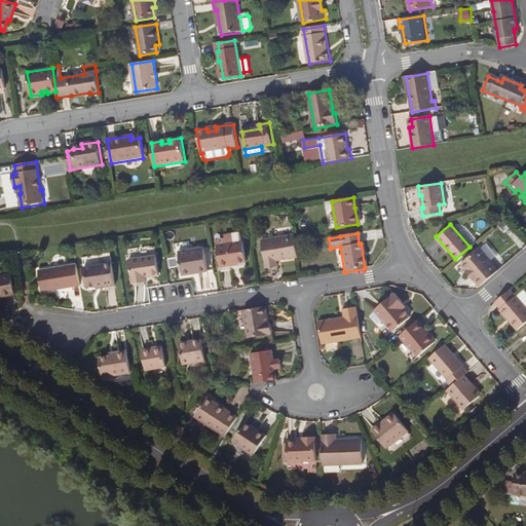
[(297,257),(295,243),(293,235),(260,240),(265,269),(276,267),(274,260),(297,257)]
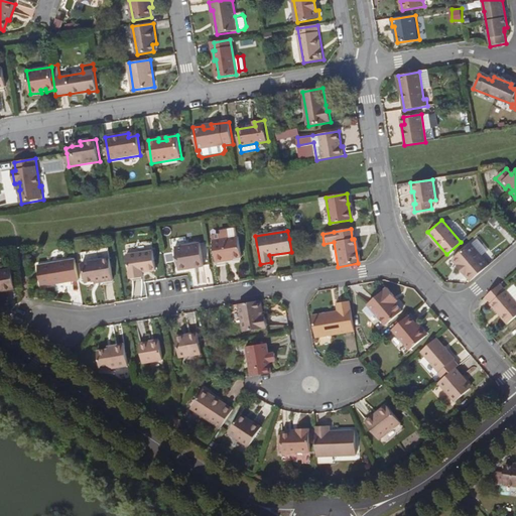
[(223,260),(240,258),(237,237),(212,241),(215,264),(224,262),(223,260)]
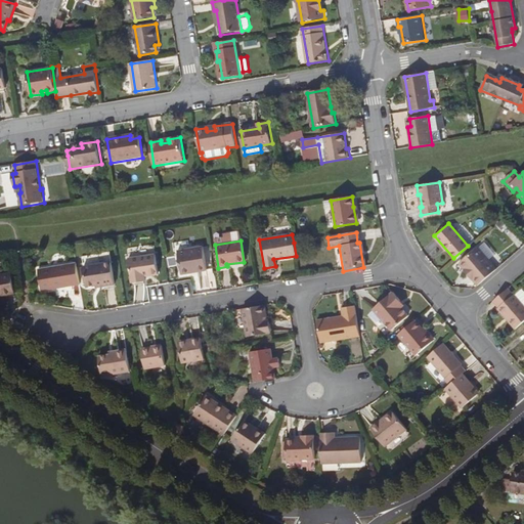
[(195,270),(197,272),(206,270),(202,248),(177,251),(180,274),(190,272),(190,270),(195,270)]
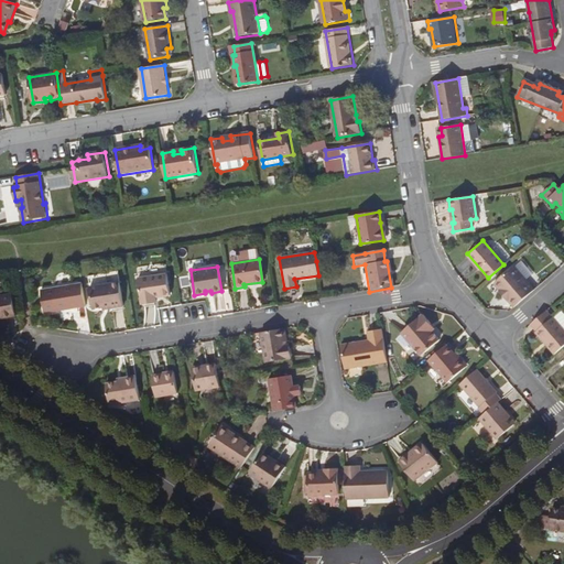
[(513,308),(533,292),(512,268),(492,285),(499,292),(500,291),(509,301),(507,302),(513,308)]
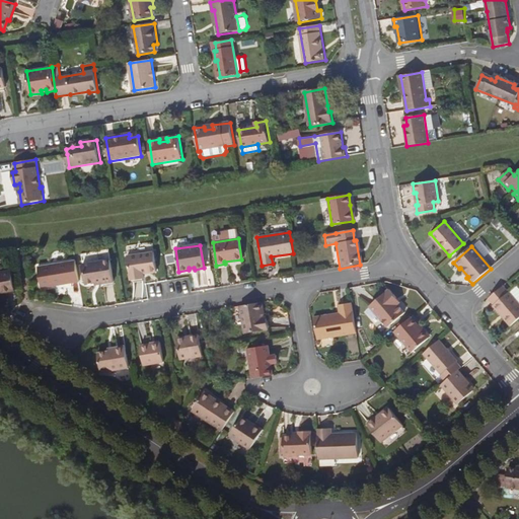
[(155,272),(152,252),(126,257),(129,281),(143,279),(142,274),(155,272)]
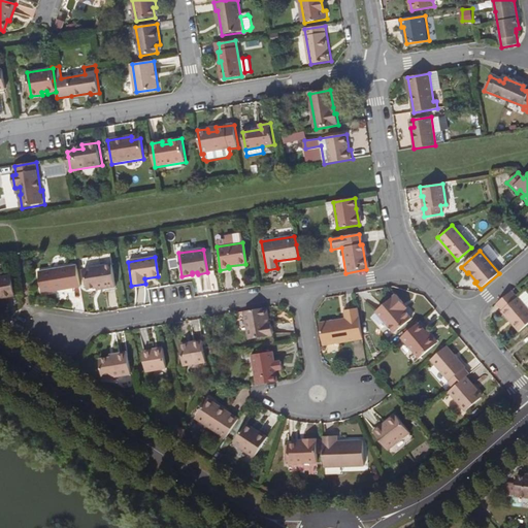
[(102,289),(114,287),(110,264),(83,268),(87,289),(101,286),(102,289)]
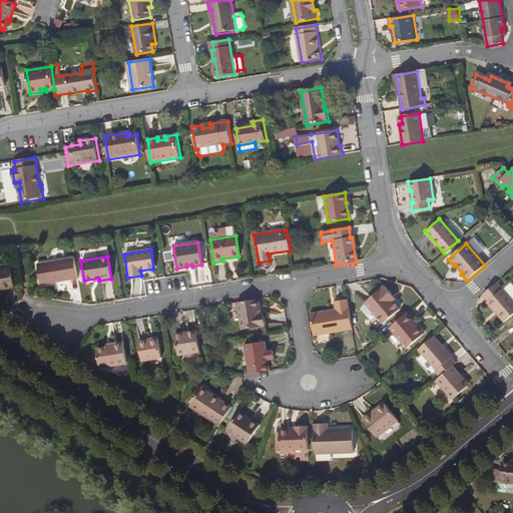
[(77,279),(74,261),(66,263),(65,259),(36,264),(39,285),(51,283),(50,280),(69,277),(69,280),(77,279)]
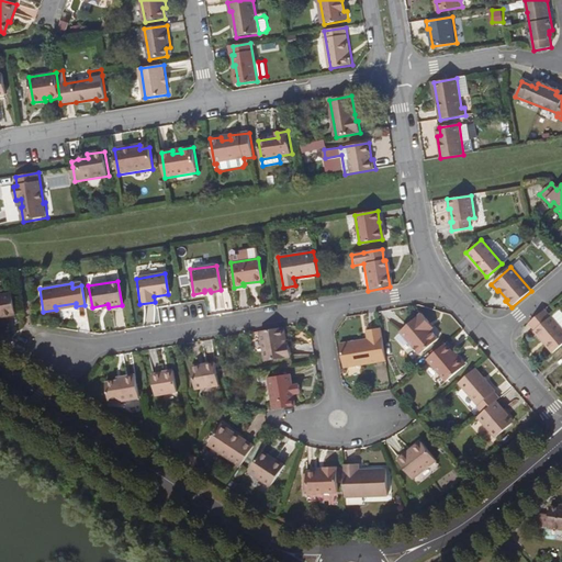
[(497,291),(505,301),(507,300),(498,290),(497,291)]
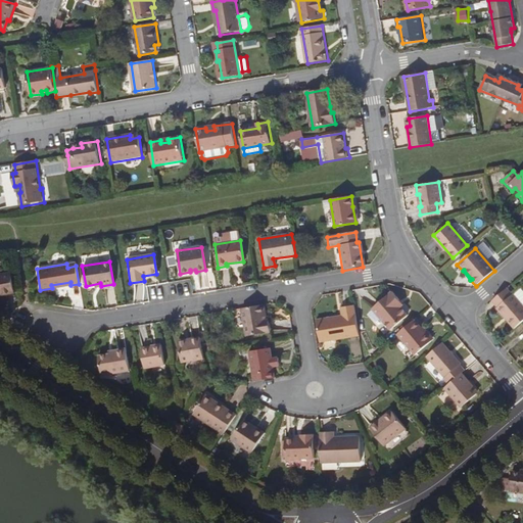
[(0,296),(14,294),(11,275),(0,276),(0,296)]
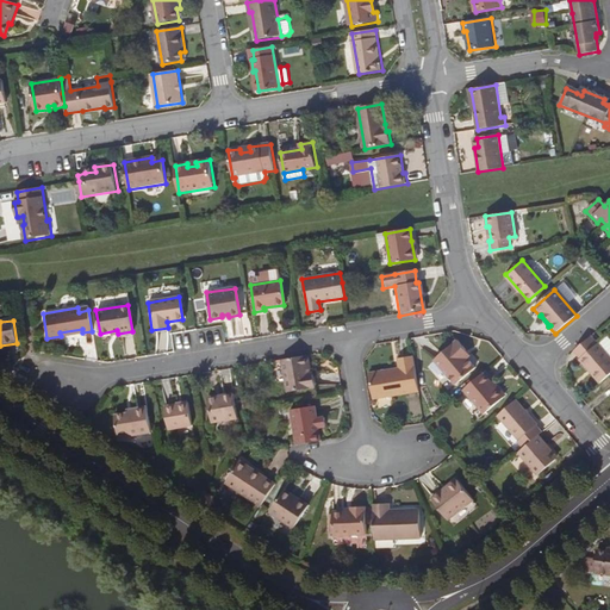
[(591,338),(574,352),(580,360),(579,360),(599,385),(609,375),(609,358),(598,344),(597,346),(591,338)]
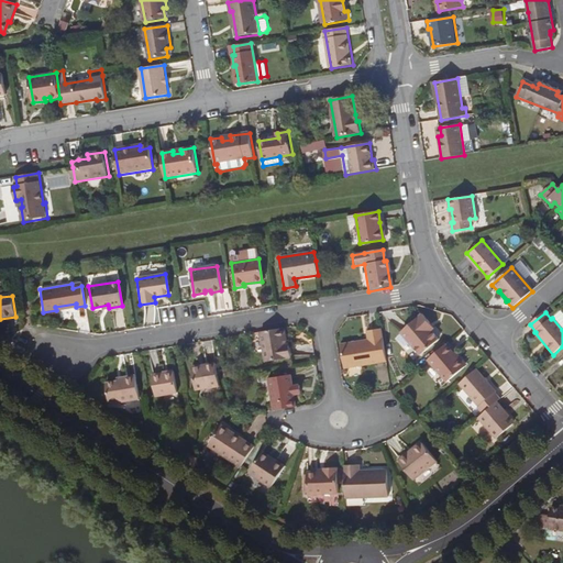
[(427,327),(430,324),(422,315),(401,333),(421,356),(439,341),(431,332),(427,327)]
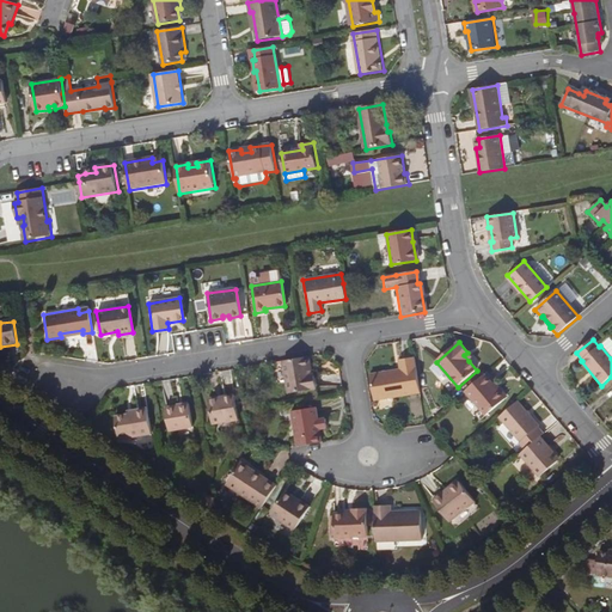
[(310,359),(283,363),(289,395),(317,390),(314,374),(310,375),(310,368),(311,368),(310,359)]
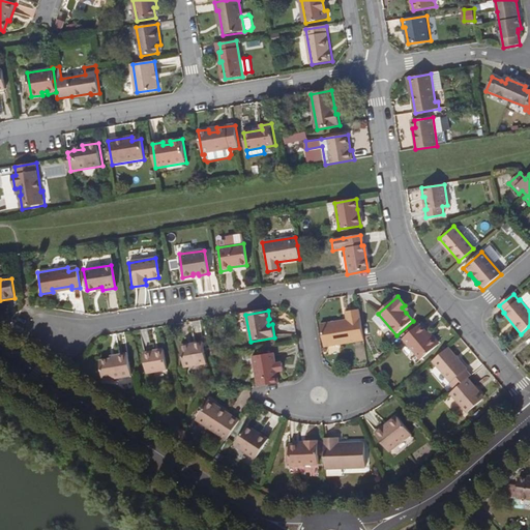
[(364,341),(359,311),(347,313),(349,320),(349,323),(344,324),(344,321),(322,325),(325,347),(364,341)]
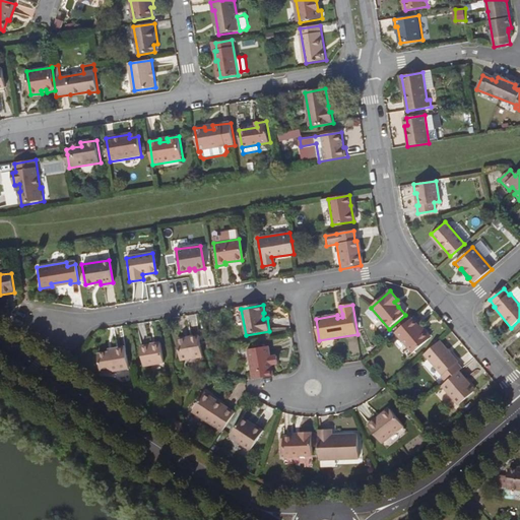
[(412,319),(395,333),(413,353),(430,339),(418,327),(412,319)]
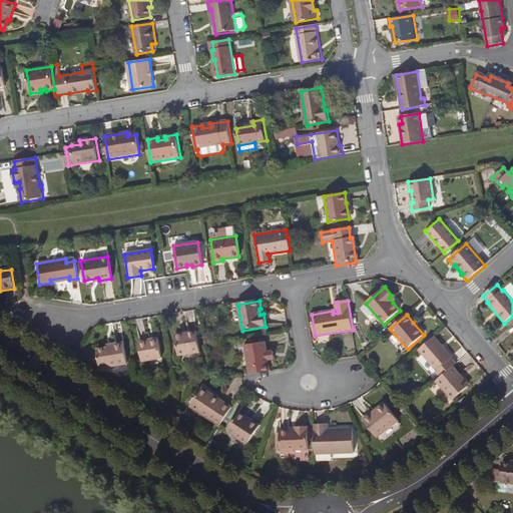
[(415,321),(413,323),(424,335),(425,334),(415,321)]
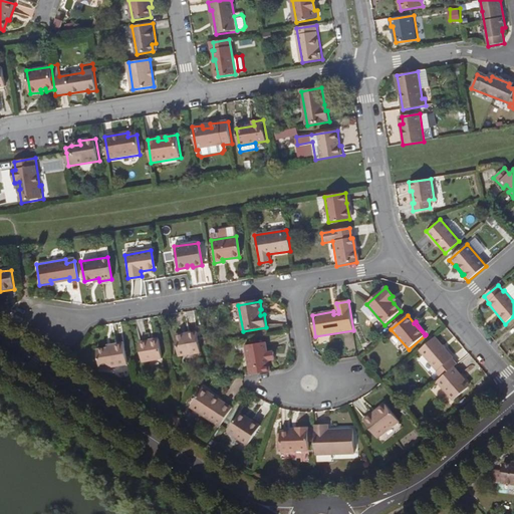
[(189,337),(176,339),(179,357),(200,353),(197,333),(188,334),(189,337)]
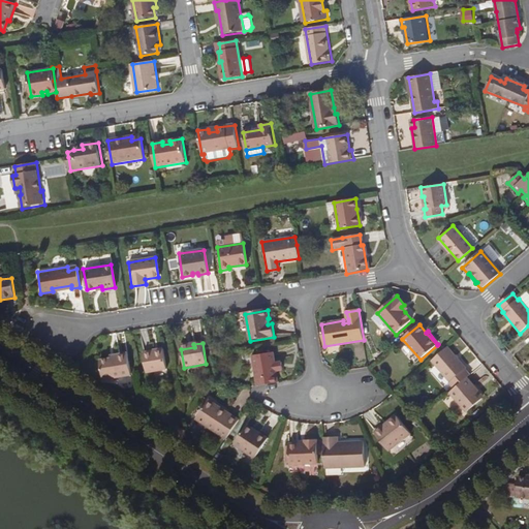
[(447,347),(432,361),(450,382),(449,382),(455,389),(467,378),(470,376),(465,370),(466,369),(447,347)]
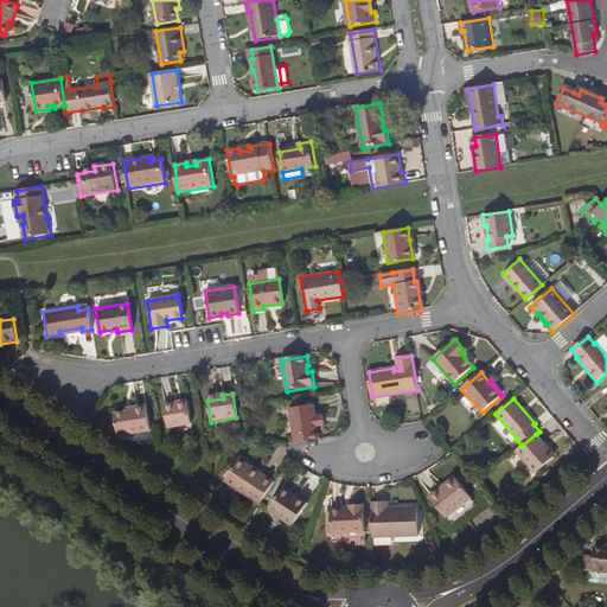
[(192,426),(187,402),(165,407),(167,429),(192,426)]
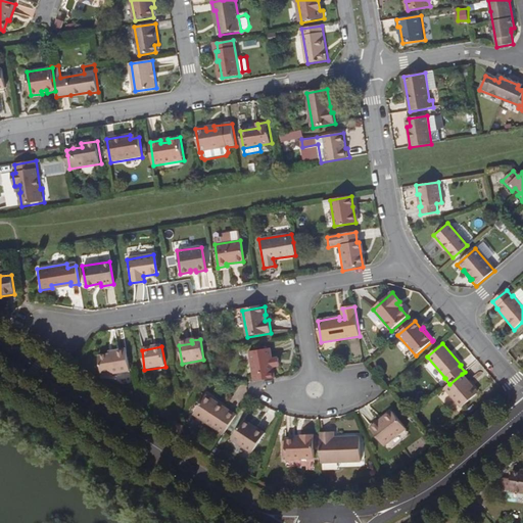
[(126,349),(115,351),(115,354),(109,355),(98,358),(101,378),(130,373),(126,349)]
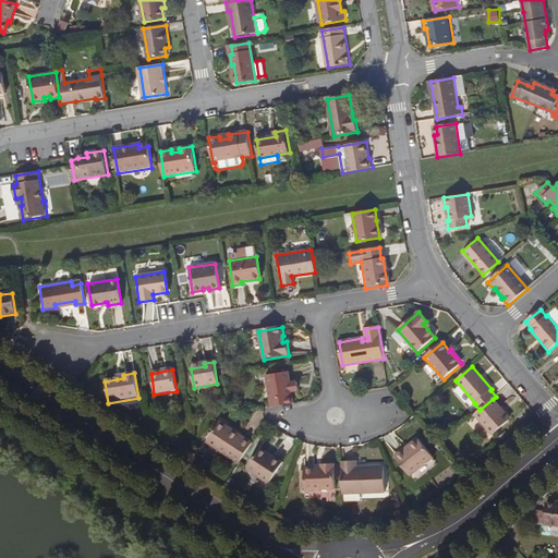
[(288,373),(266,376),(271,408),(293,404),(292,398),(299,397),(298,388),(290,389),(288,373)]
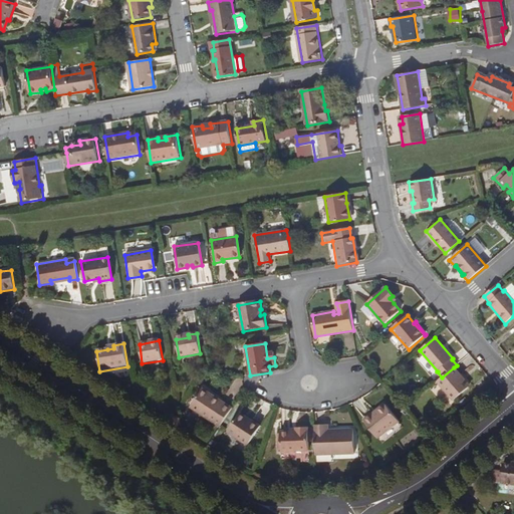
[(454,367),(442,377),(437,381),(454,402),(469,389),(460,377),(461,376),(454,367)]
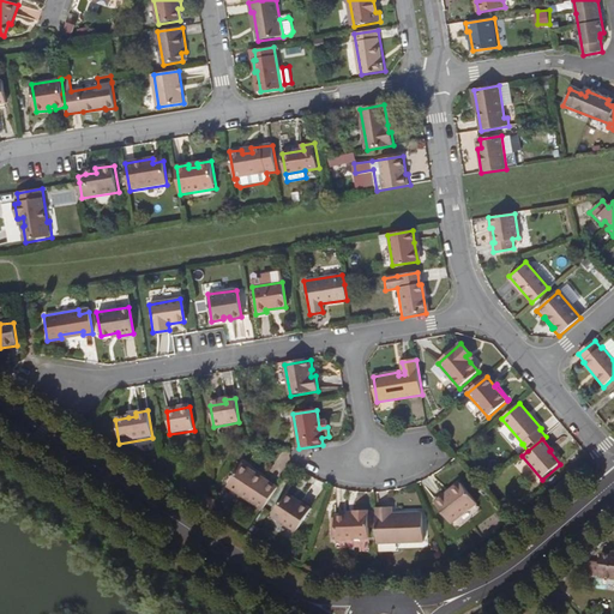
[(262,511),(277,489),(248,471),(246,475),(238,469),(226,488),(262,511)]
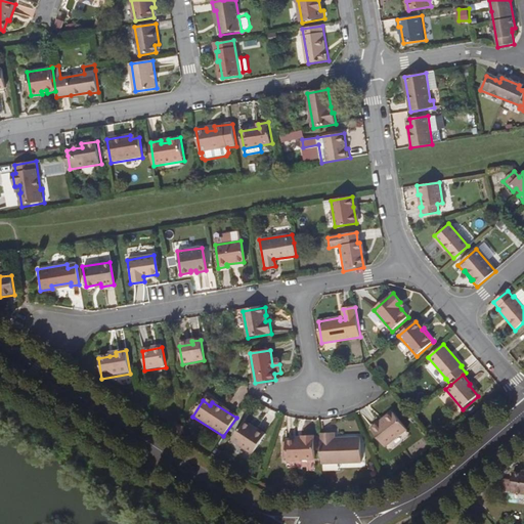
[(369,430),(385,448),(406,431),(392,412),(369,430)]
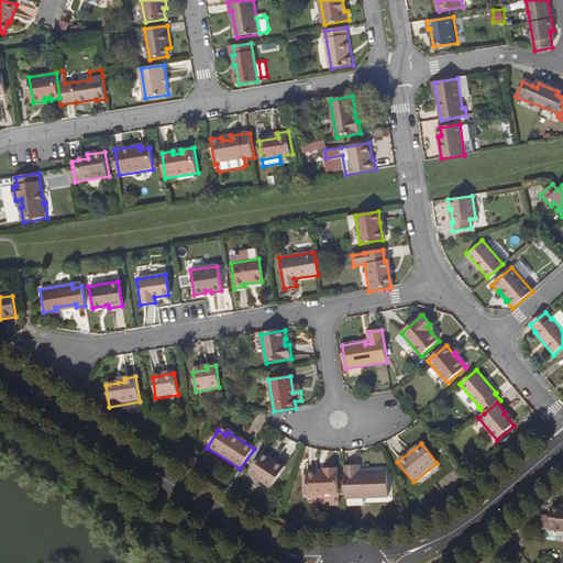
[(262,453),(260,456),(267,462),(269,459),(262,453)]
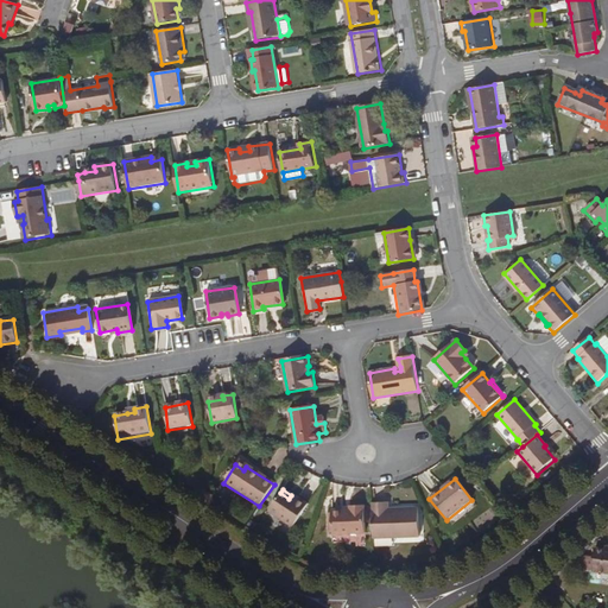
[(306,505),(291,495),(289,499),(280,493),(270,508),(295,524),(306,505)]
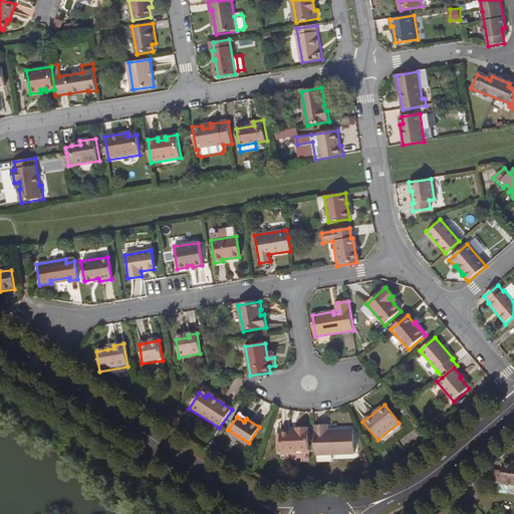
[(313,426),(314,457),(354,455),(352,430),(331,431),(331,433),(326,433),(326,425),(313,426)]
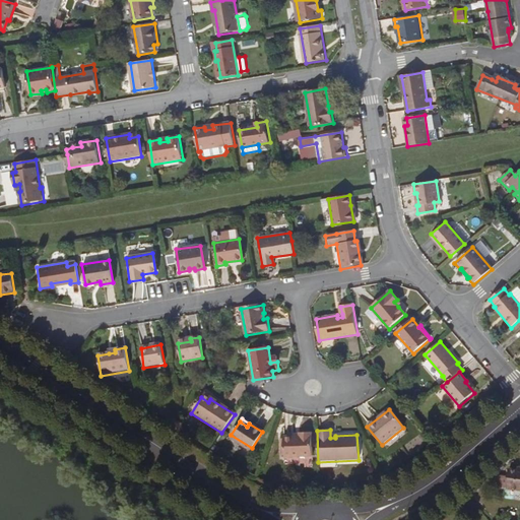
[(283,458),(312,456),(311,437),(282,438),(283,458)]
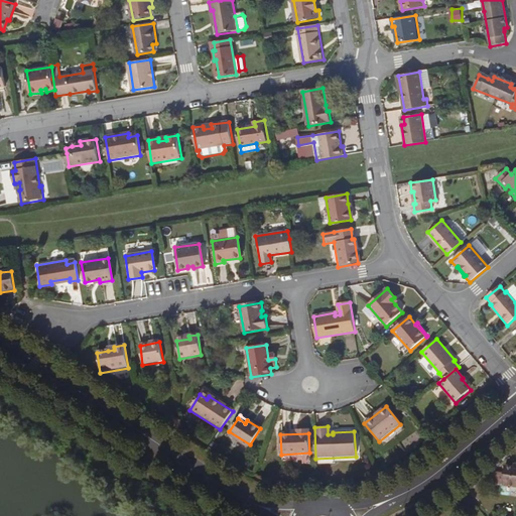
[(515,484),(515,464),(514,464),(506,463),(503,483),(515,484)]
